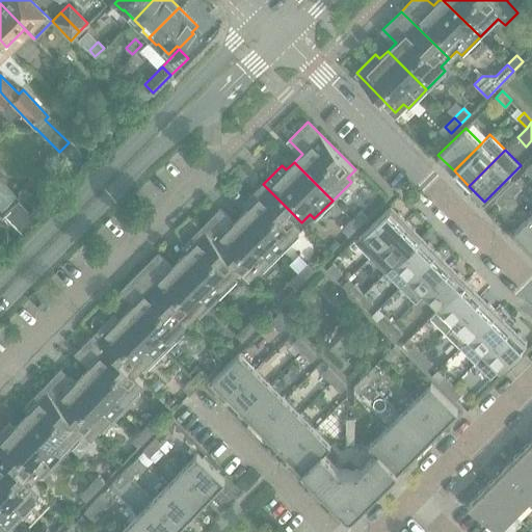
[(504,190),(511,196),(521,188),(513,181),(504,190)]
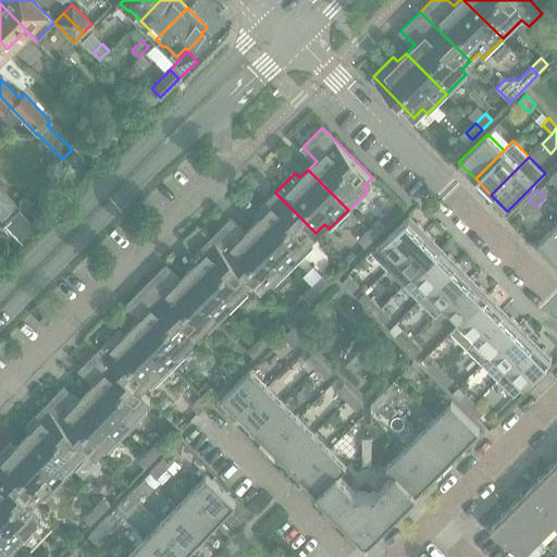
[(308,240),(316,233),(275,193),(256,211),(261,217),(252,224),(293,264),(312,246),(308,240)]
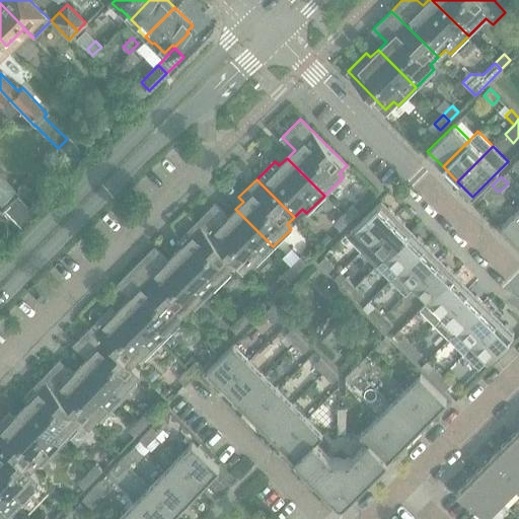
[(490,201),(499,192),(492,186),(484,195),(490,201)]
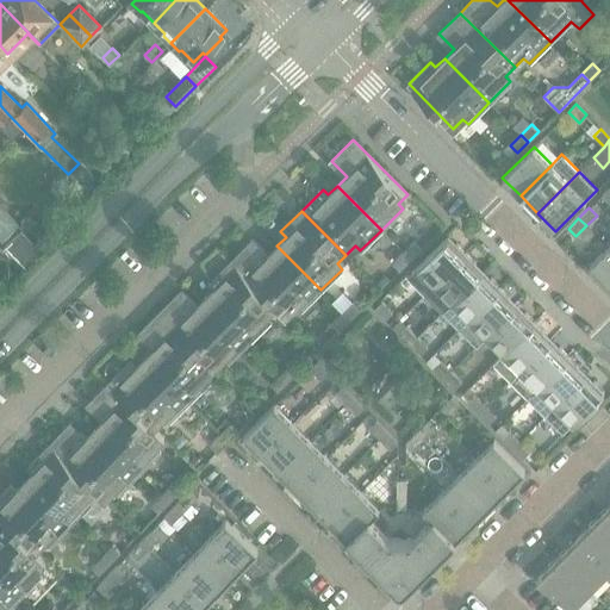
[(23,229),(5,246),(27,269),(45,253),(23,229)]
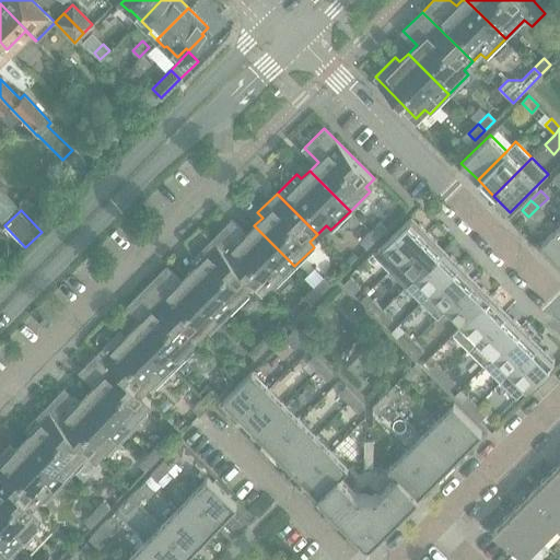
[(383,244),(374,254),(391,270),(399,261),(429,232),(411,216),(383,244)]
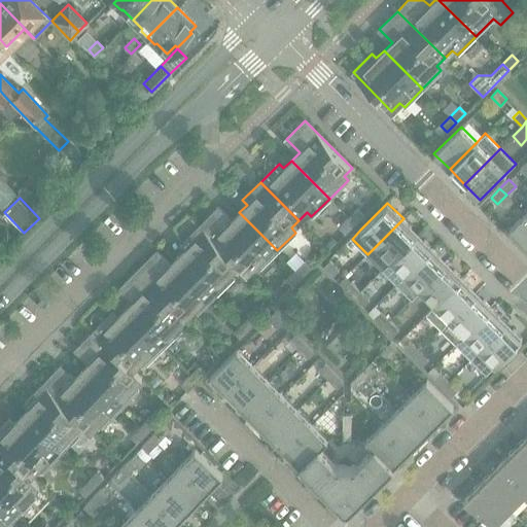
[(277,250),(239,212),(231,220),(218,207),(200,225),(246,272),(254,265),(258,269),(277,250)]
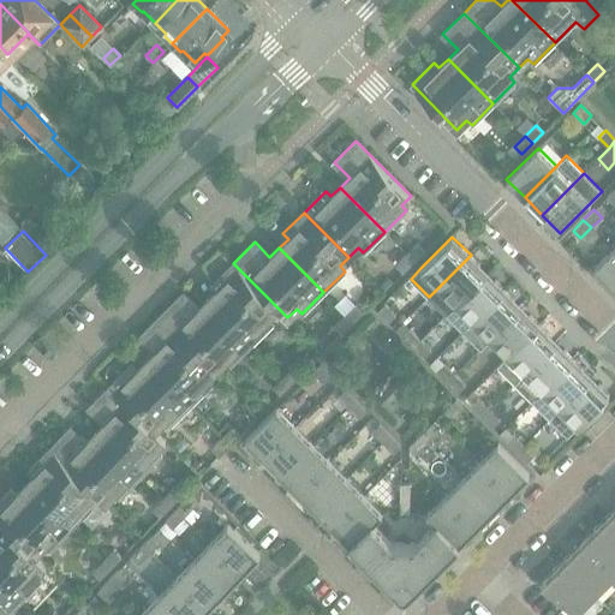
[(407,255),(415,262),(425,251),(418,244),(407,255)]
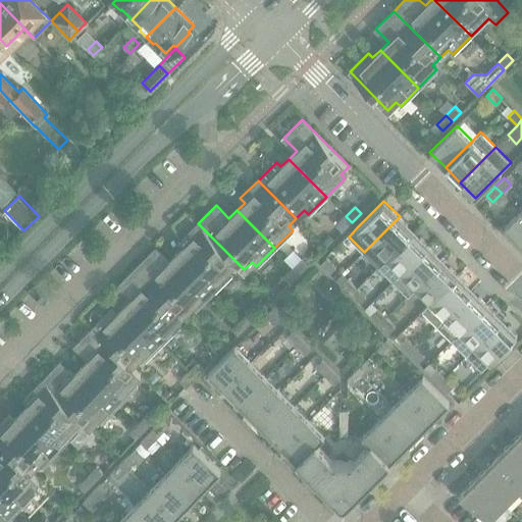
[(521,245),(521,213),(520,212),(505,227),(521,245)]
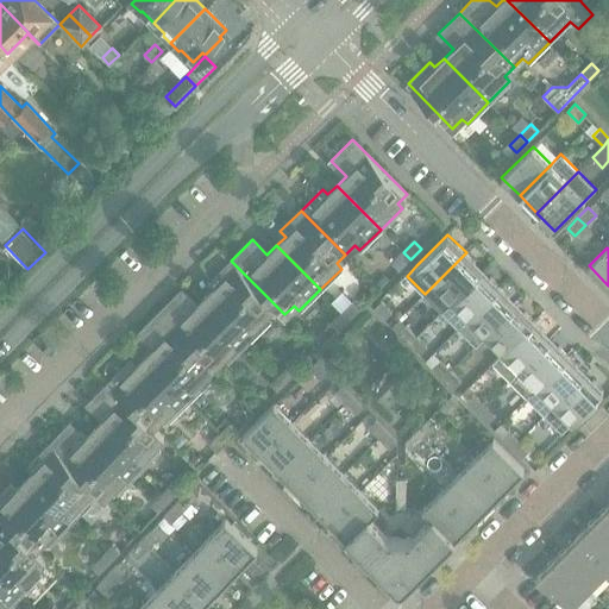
[(400,270),(410,259),(403,252),(393,263),(400,270)]
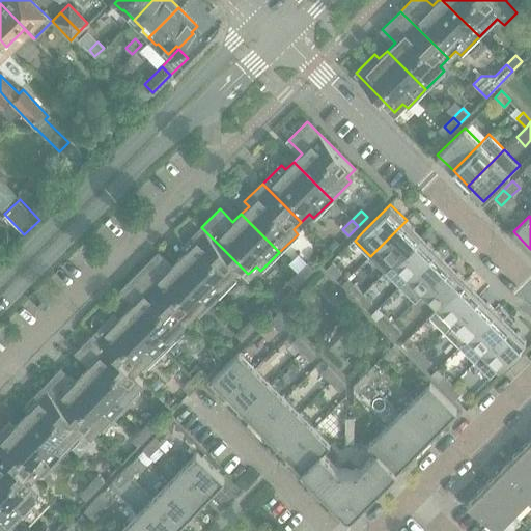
[(379,248),(370,256),(386,271),(394,262),(421,235),(407,220),(379,248)]
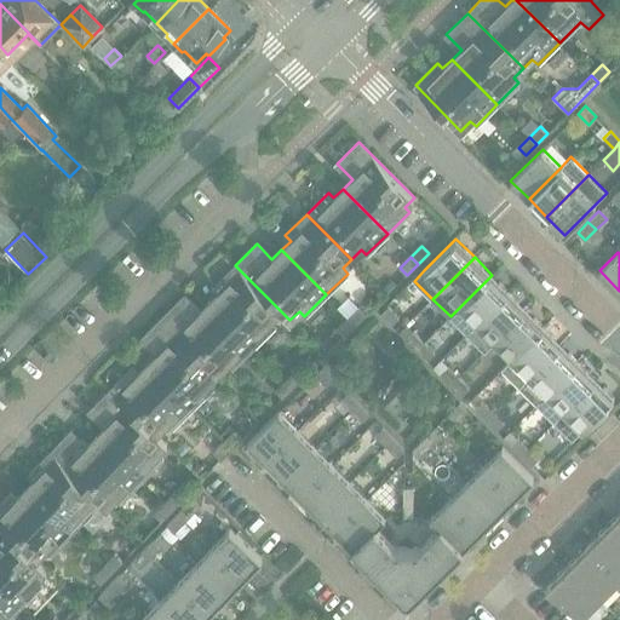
[(288,321),(290,320),(235,265),(213,287),(218,292),(210,302),(253,345),(275,325),(270,319),(279,310),(288,321)]
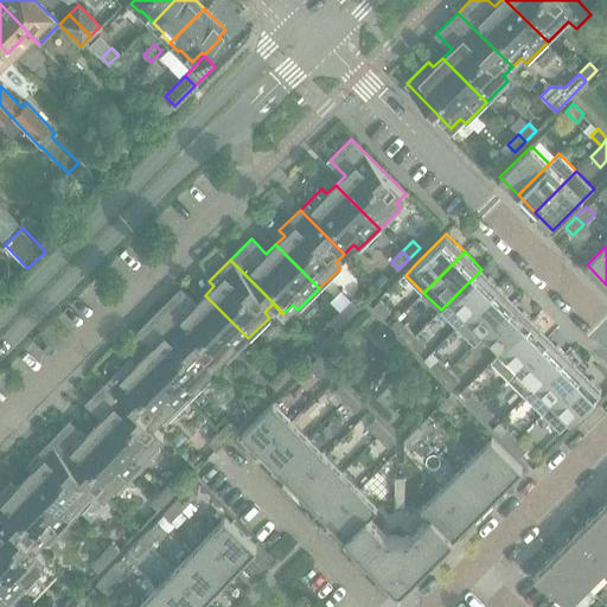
[(458,326),(498,286),(481,269),(451,300),(441,310),(458,326)]
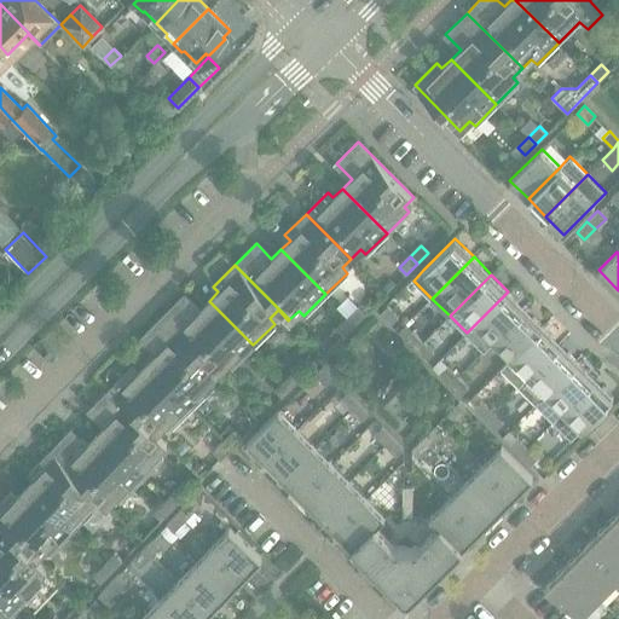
[(493,341),(526,310),(508,291),(467,333),(485,351),(493,341)]
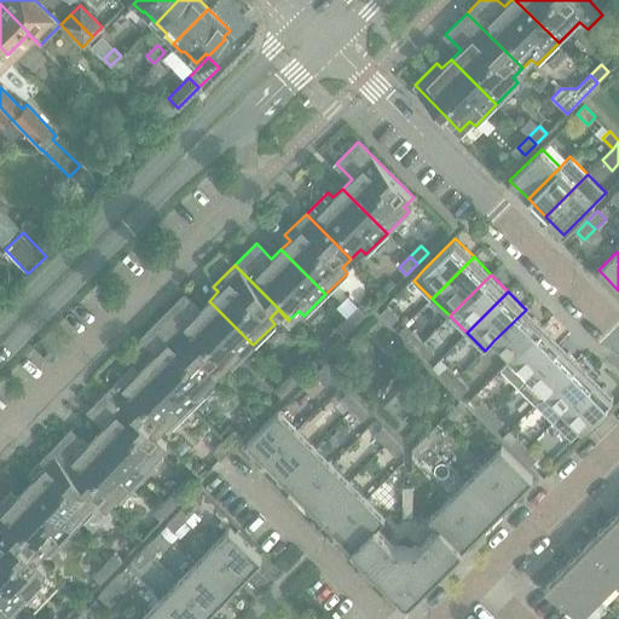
[(253,345),(209,301),(200,310),(184,295),(162,316),(218,371),(226,362),(231,366),(253,345)]
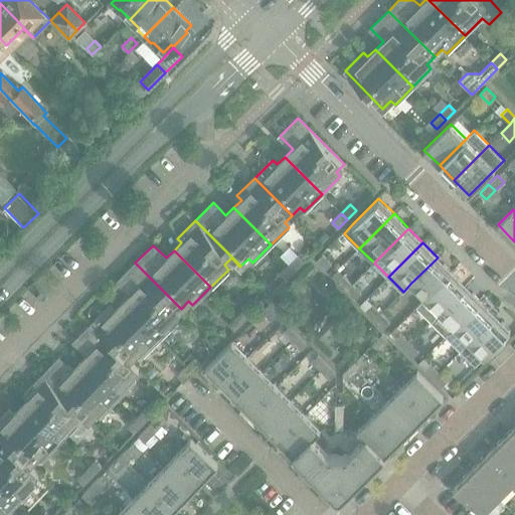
[(322,254),(316,261),(325,270),(331,264),(322,254)]
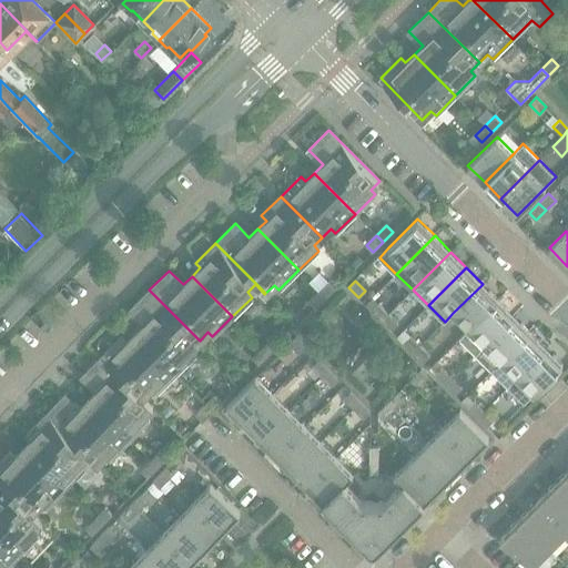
[(320,291),(326,298),(336,288),(330,282),(320,291)]
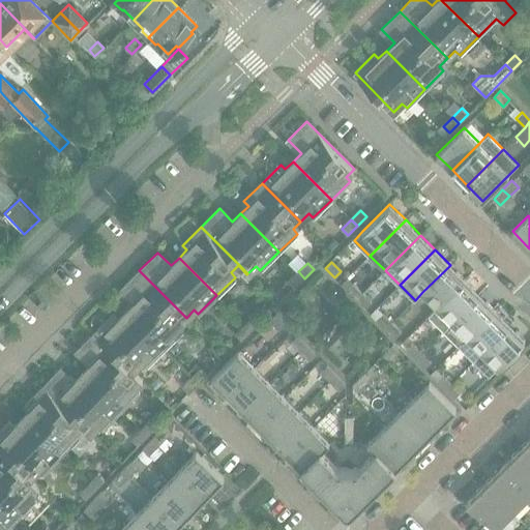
[(438,306),(465,280),(450,265),(422,292),(438,306)]
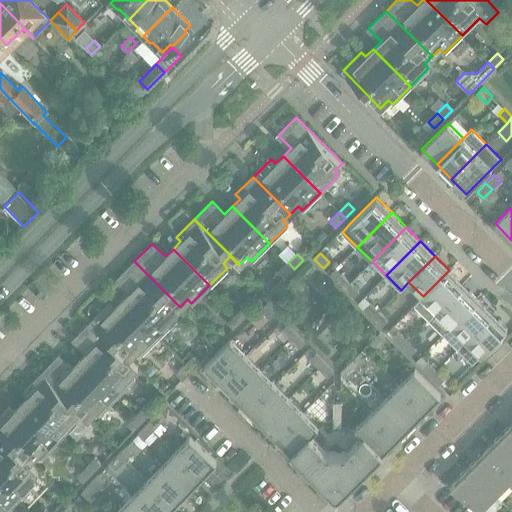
[(172,315),(180,307),(134,261),(116,279),(129,292),(121,300),(159,337),(176,319),(172,315)]
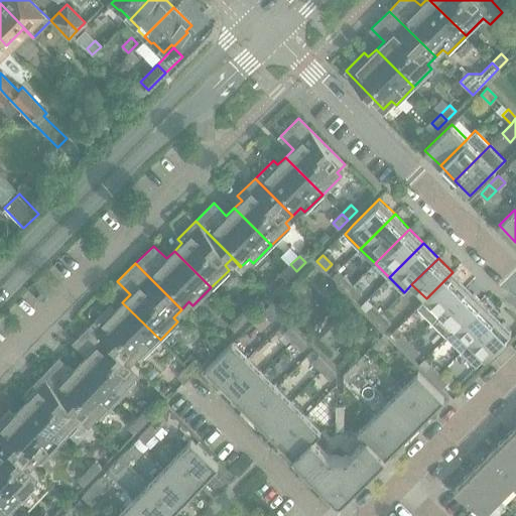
[(287,279),(296,271),(290,264),(281,273),(287,279)]
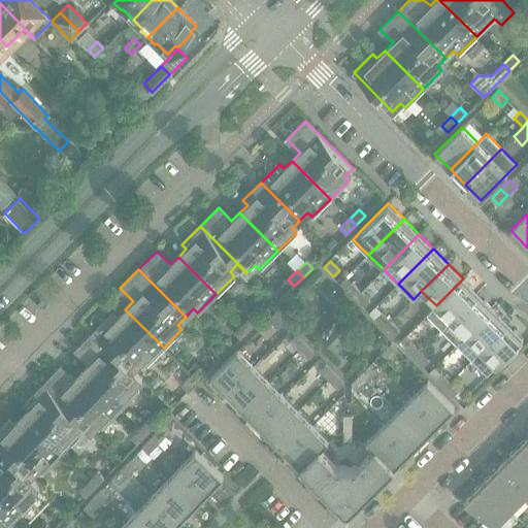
[(361,292),(352,283),(353,282),(347,276),(339,283),(355,298),(361,292)]
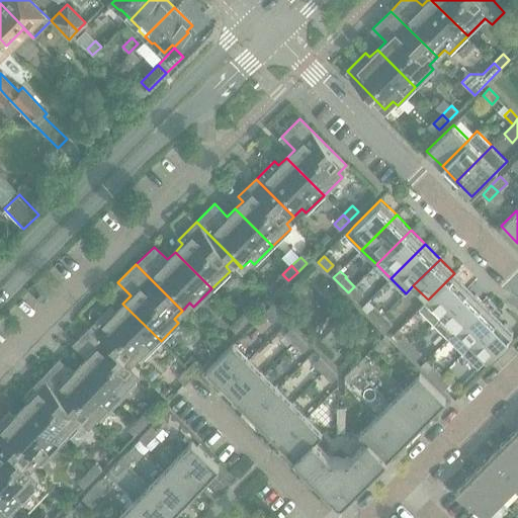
[(442,315),(469,288),(454,273),(428,299),(420,308),(434,323),(442,315)]
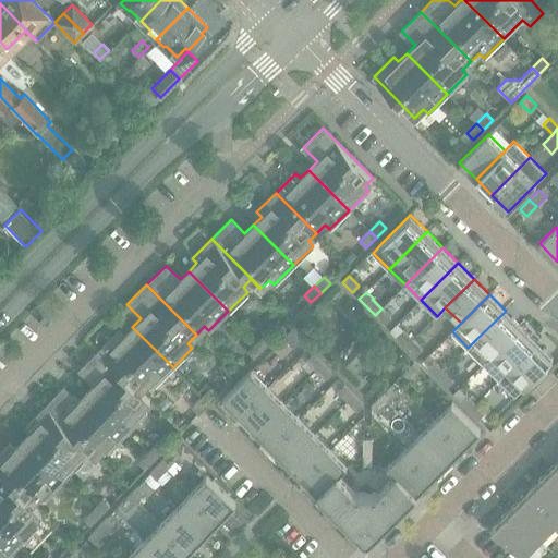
[(375,315),(385,325),(391,318),(381,308),(375,315)]
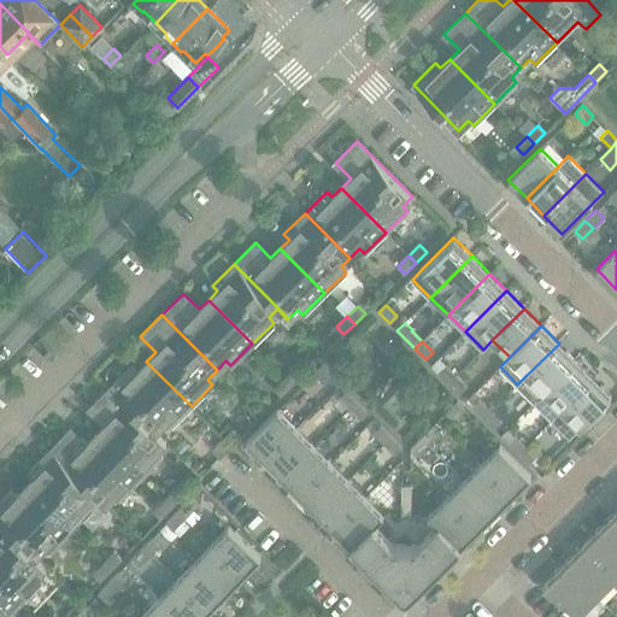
[(545,392),(576,360),(559,344),(527,375),(545,392)]
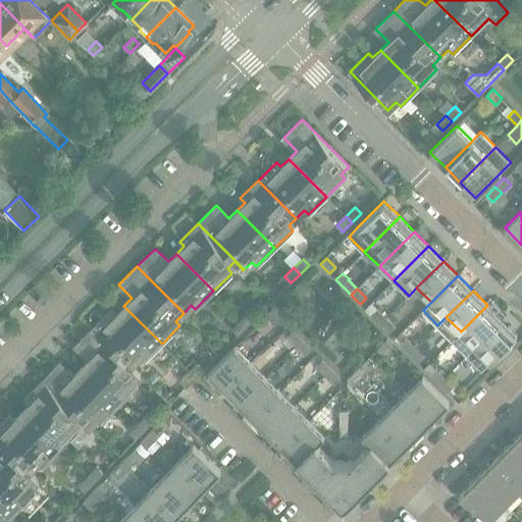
[(475,347),(502,320),(487,305),(461,331),(453,340),(467,355),(471,351),(475,347)]
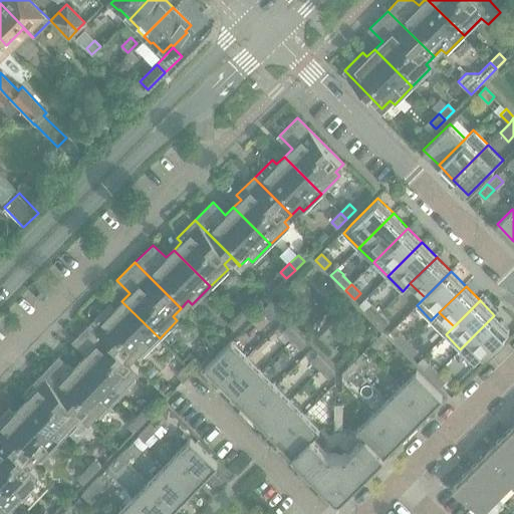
[(142,356),(160,338),(121,301),(113,308),(109,304),(91,322),(139,368),(140,367),(131,359),(138,352),(142,356)]
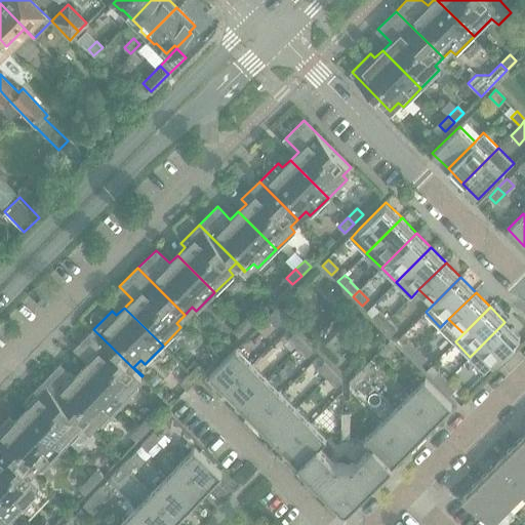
[(382,326),(389,320),(379,311),(373,317),(382,326)]
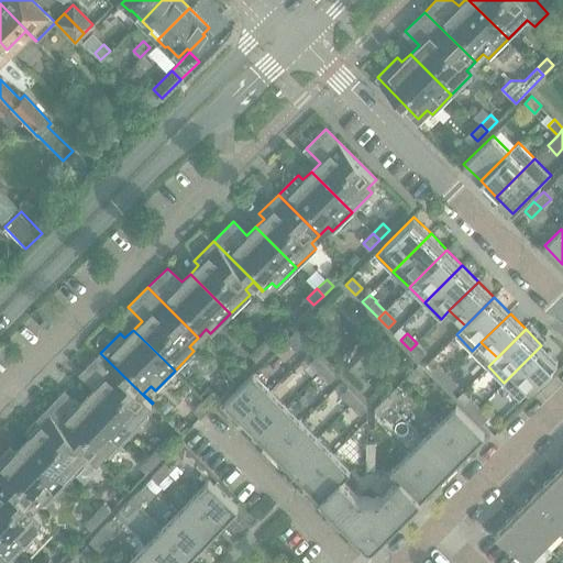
[(261,344),(267,351),(277,341),(271,334),(261,344)]
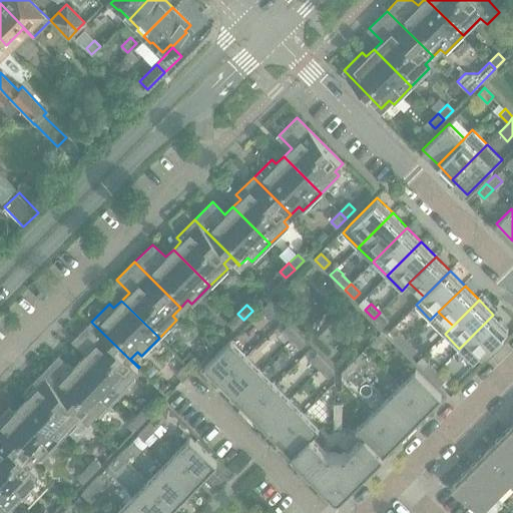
[(267,305),(261,311),(270,320),(276,314),(267,305)]
